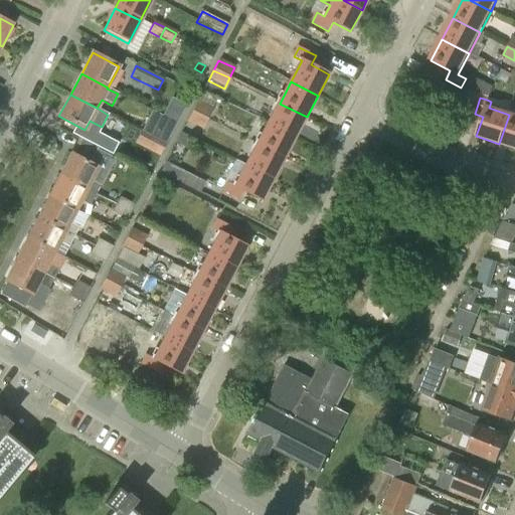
[(466,102),(460,99),(455,107),(462,110),(466,102)]
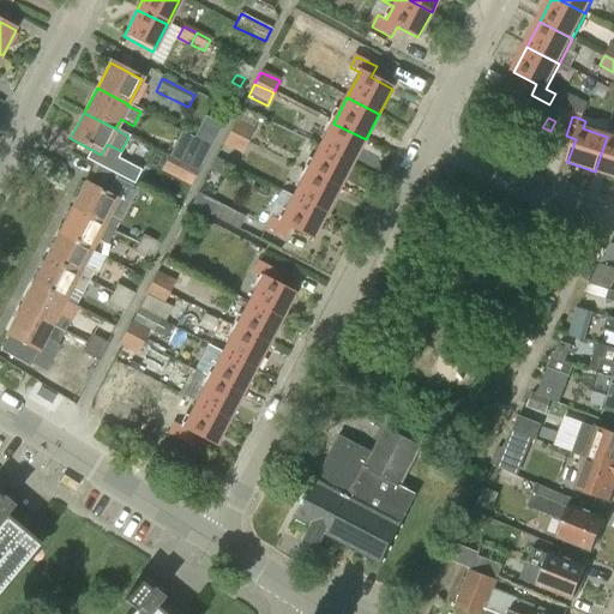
[(235,122),(230,132),(248,142),(253,131),(235,122)]
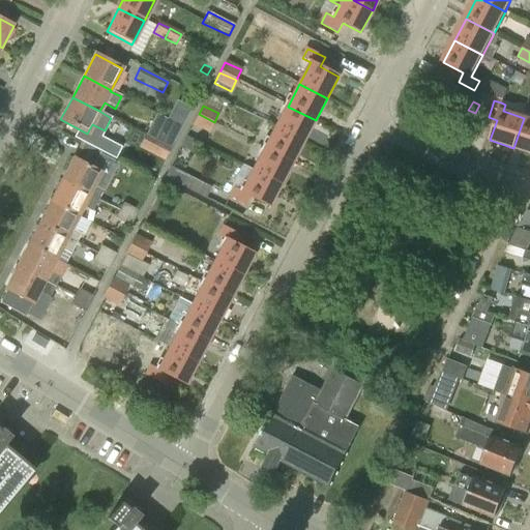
[(316,120),(288,107),(276,127),(304,142),(316,120)]
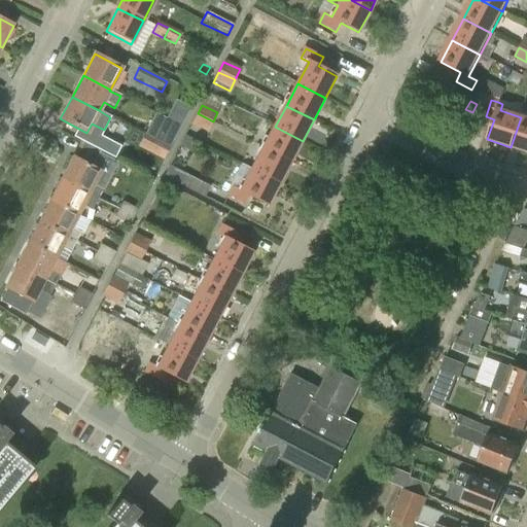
[(169,111),(166,119),(181,128),(185,119),(169,111)]
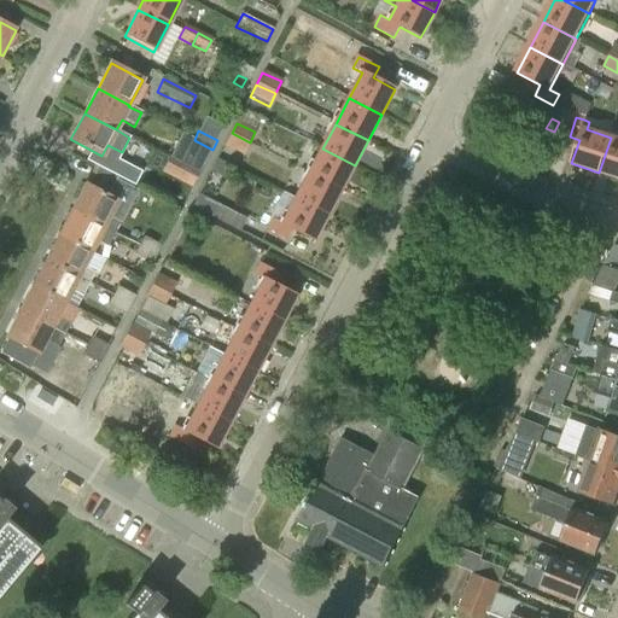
[(243,156),(250,143),(232,133),(225,147),(243,156)]
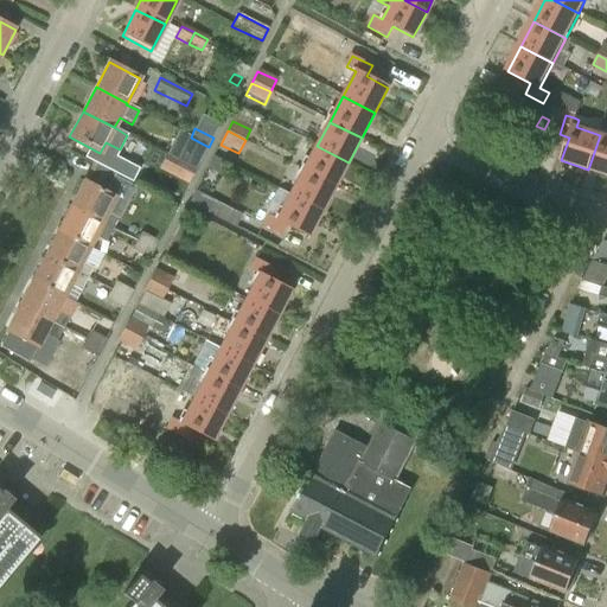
[(606,176),(606,136),(600,135),(588,170),(606,176)]
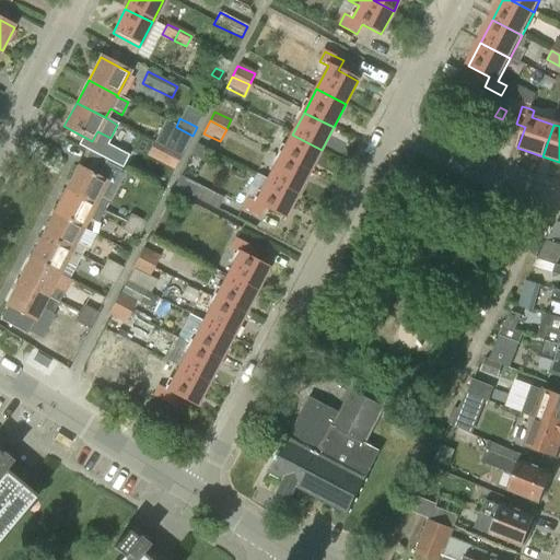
[(188,143),(193,136),(176,127),(172,135),(188,143)]
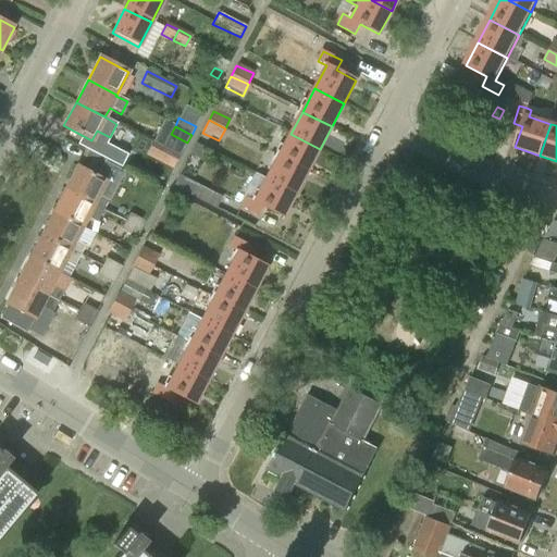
[(320,149),(291,134),(279,157),(308,172),(320,149)]
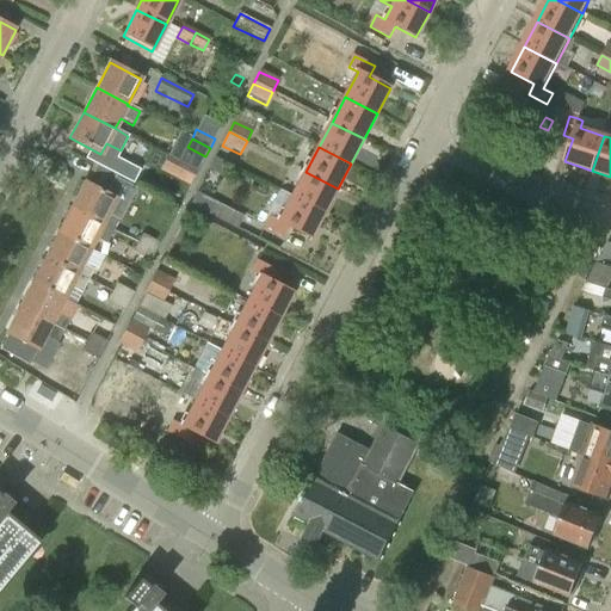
[(220,177),(227,165),(214,158),(207,171),(220,177)]
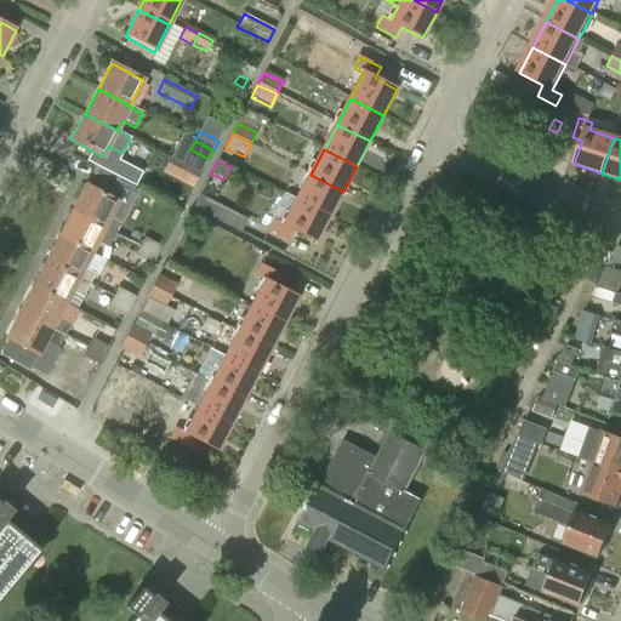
[(95,169),(70,214),(113,237),(119,224),(137,192),(95,169)]
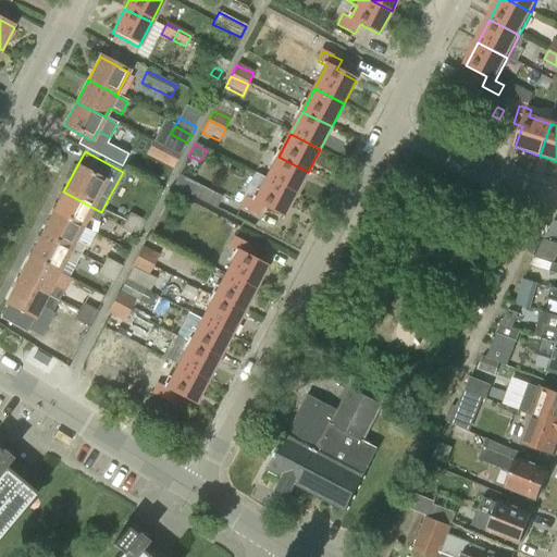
[(308,172),(279,157),(267,180),(296,195),(308,172)]
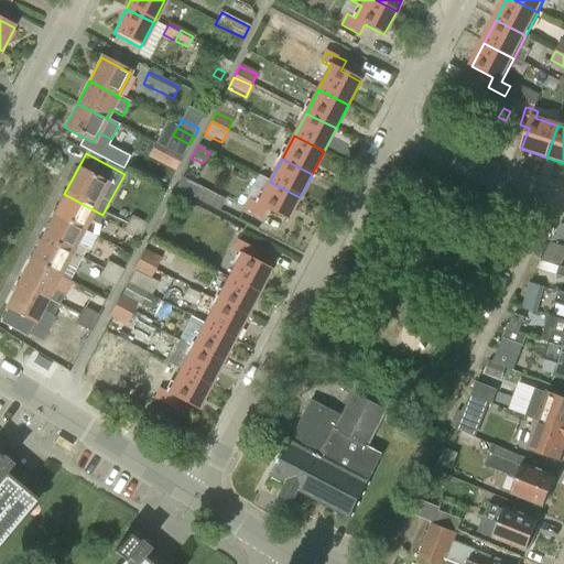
[(181,179),(175,191),(196,201),(202,190),(181,179)]
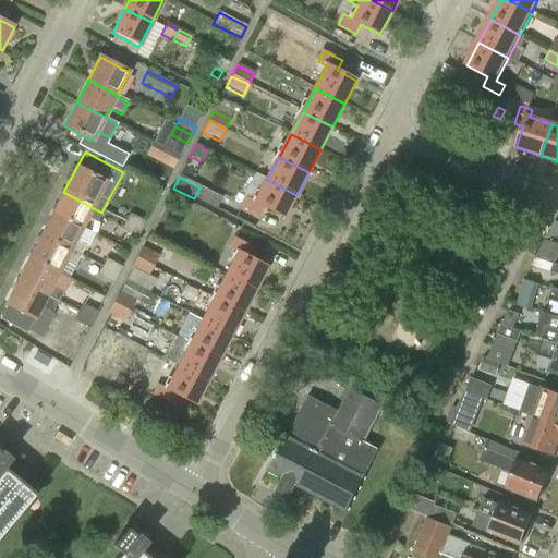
[(283,218),(296,195),(267,180),(256,201),(247,197),(242,208),(261,217),(265,208),(283,218)]
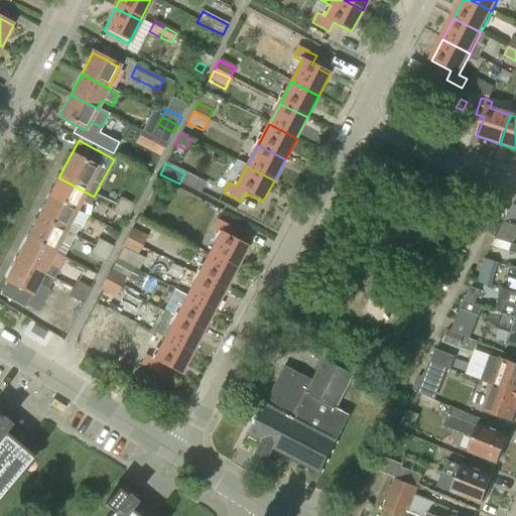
[(58,177),(47,199),(75,213),(81,202),(90,207),(94,197),(58,177)]
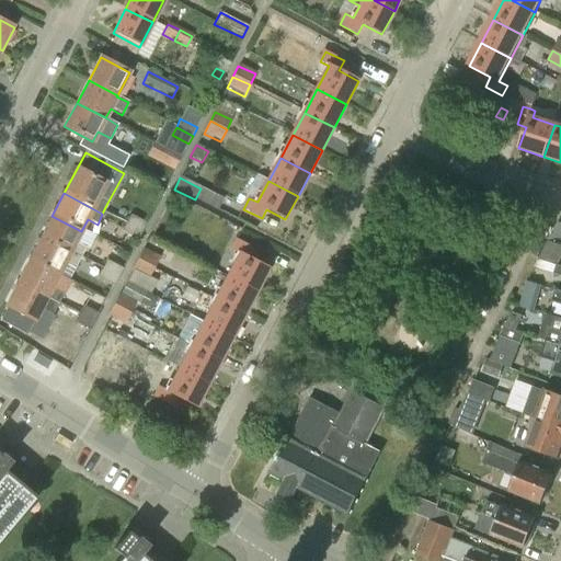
[(126,214),(123,219),(144,230),(147,225),(126,214)]
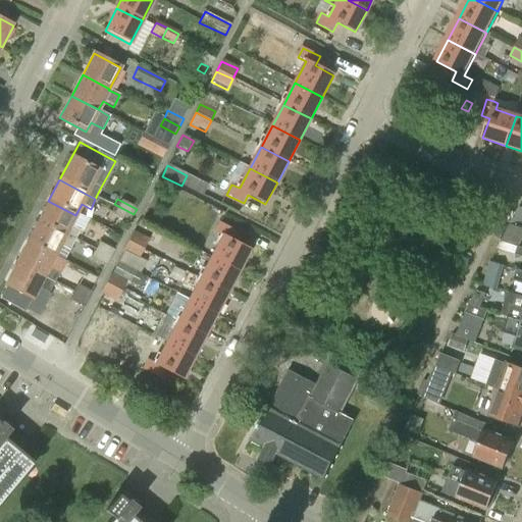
[(48,201),(38,221),(74,242),(79,231),(69,226),(75,215),(48,201)]
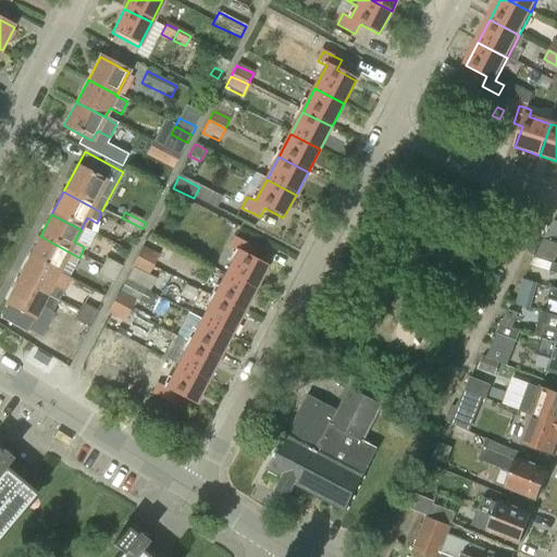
[(137,239),(143,229),(122,218),(116,227),(137,239)]
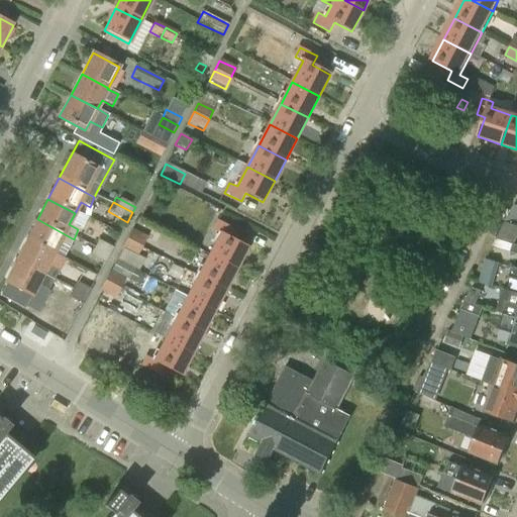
[(37,219),(25,240),(53,254),(59,243),(69,248),(74,239),(37,219)]
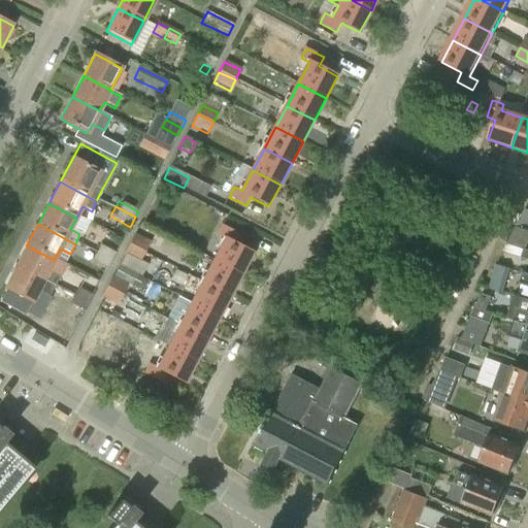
[(224,238),(213,259),(242,274),(254,253),(235,242),(240,233),(223,224),(218,235),(224,238)]
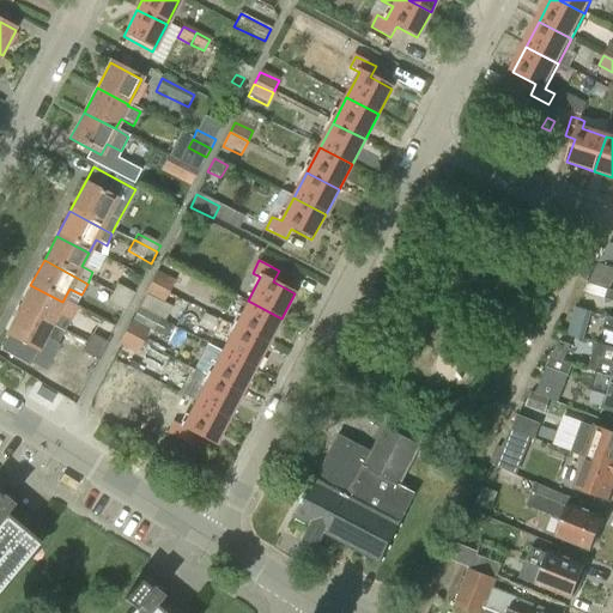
[(608,291),(612,281),(612,268),(599,265),(588,284),(608,291)]
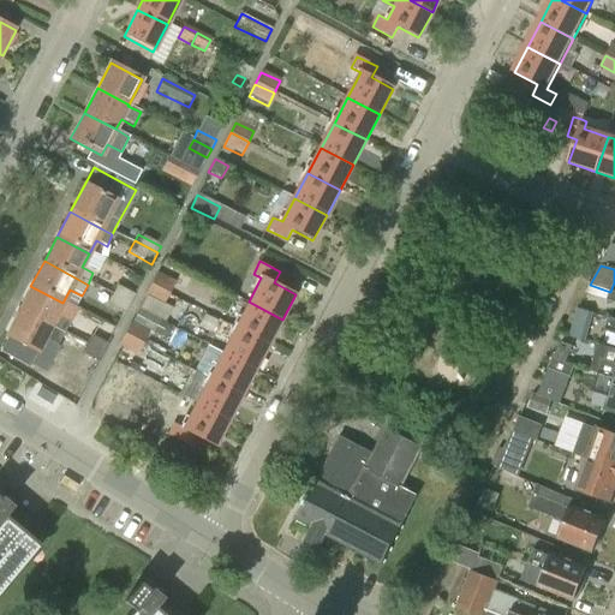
[(157,274),(151,284),(169,292),(174,282),(157,274)]
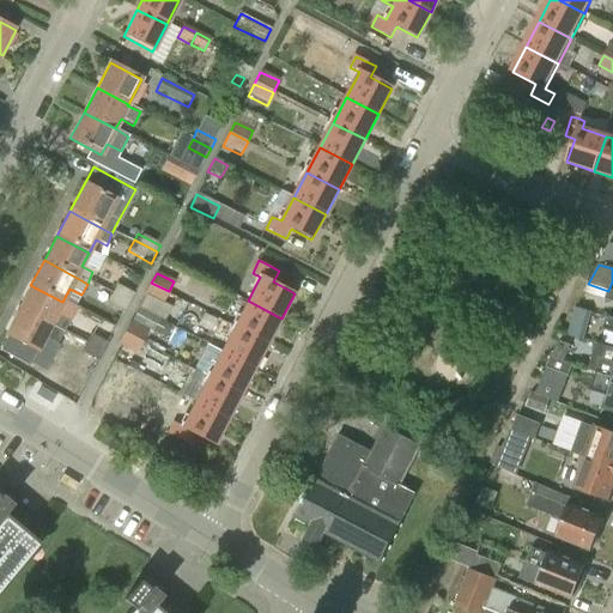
[(163,305),(169,291),(151,283),(144,297),(163,305)]
